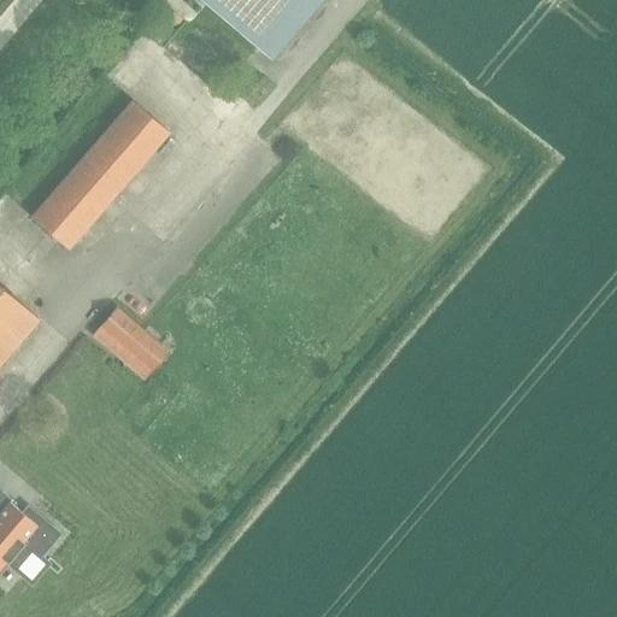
[(200,0),(257,48),(268,57),(316,0),(200,0)]
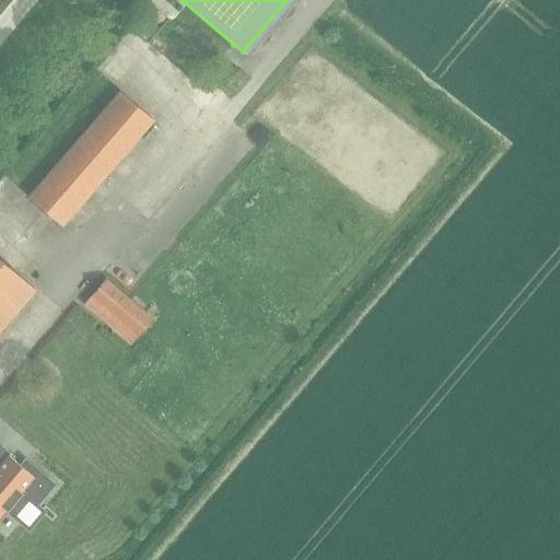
[(120,91),(28,197),(61,226),(153,120),(120,91)]
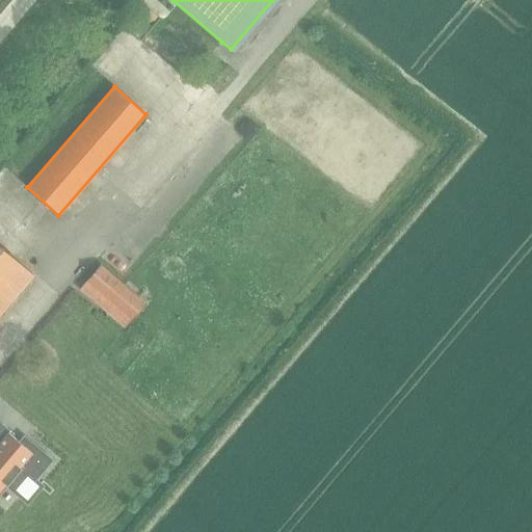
[(0,246),(0,314),(33,275),(0,246)]
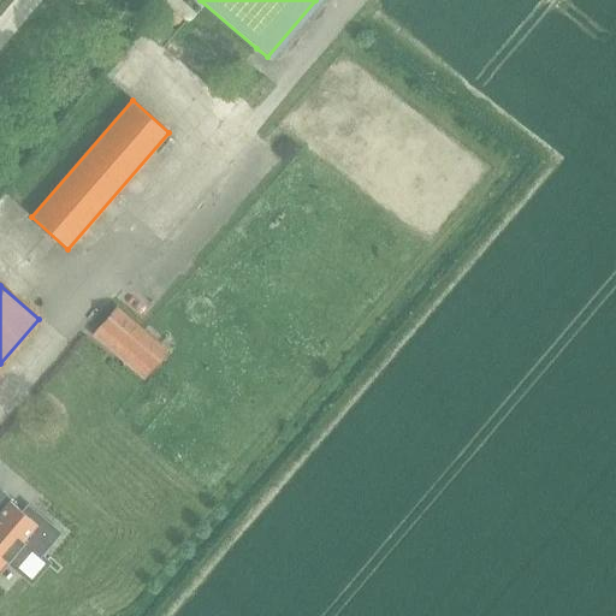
[(117,307),(102,324),(154,368),(170,351),(117,307)]
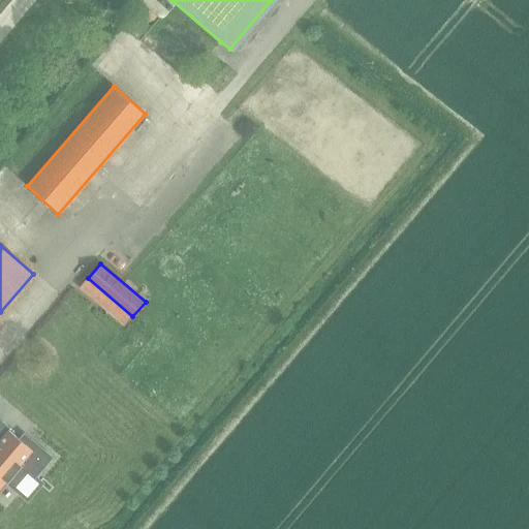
[(0,488),(6,481),(13,488),(25,473),(31,478),(49,458),(34,445),(31,449),(24,444),(19,439),(8,430),(0,423),(0,488)]
